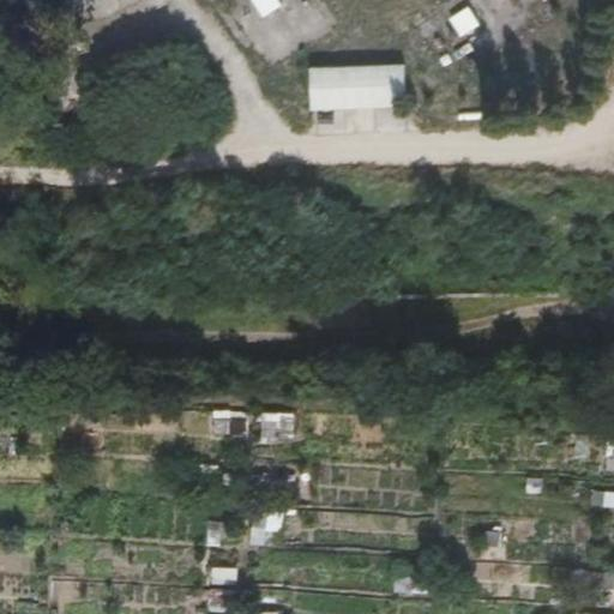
[(280,0),(251,0),(264,17),(283,4),(280,0)]
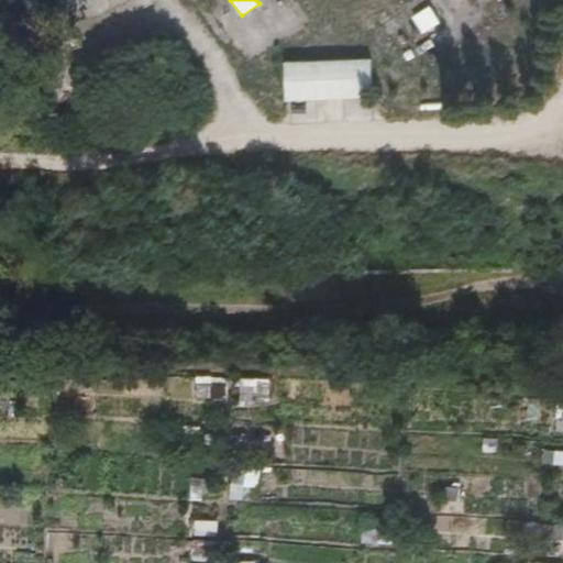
[(428,4),(411,17),(423,34),(441,22),(428,4)]
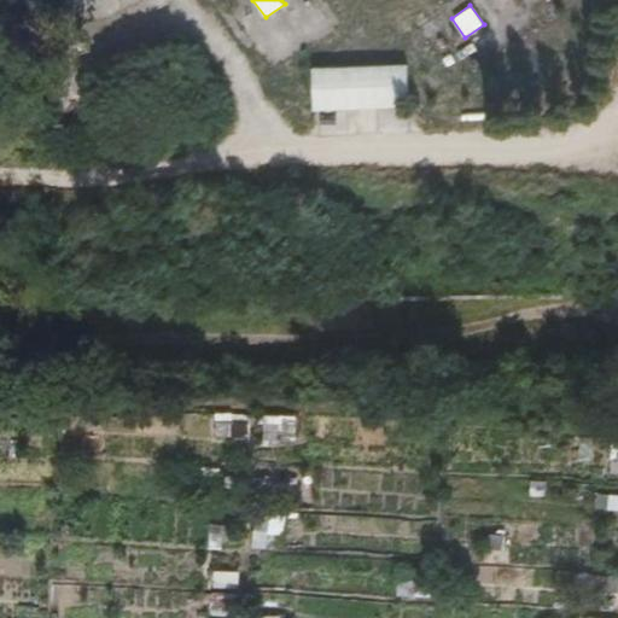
[(409,108),(409,65),(316,69),(316,111),(409,108)]
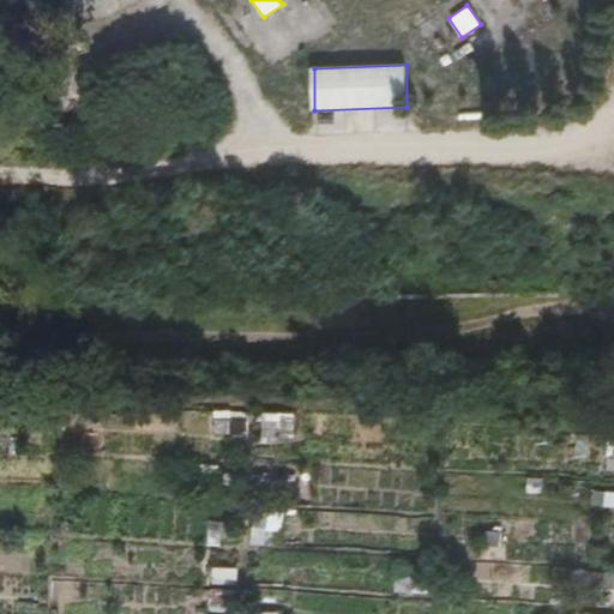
[(295,440),(294,410),(262,410),(262,440),(295,440)]
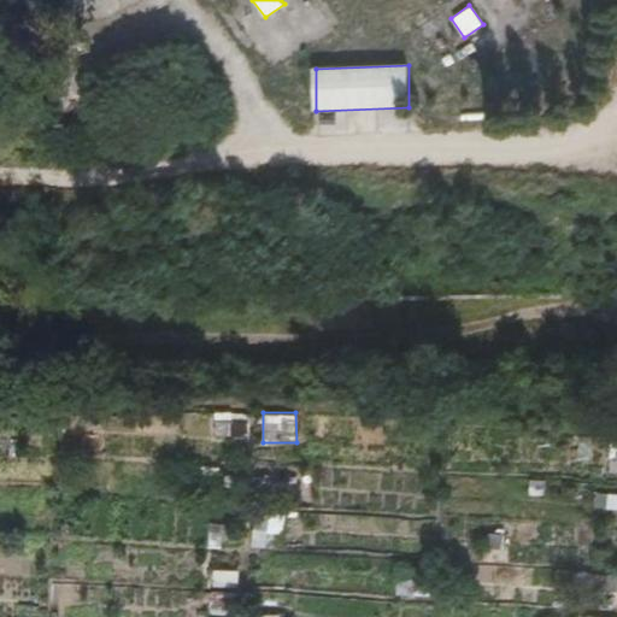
[(616,492),(595,491),(594,507),(616,509),(616,492)]
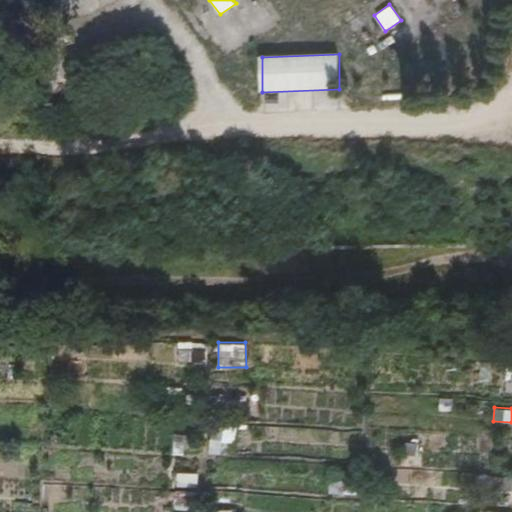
[(222,443),(236,442),(235,424),(208,427),(211,454),(223,453),(222,443)]
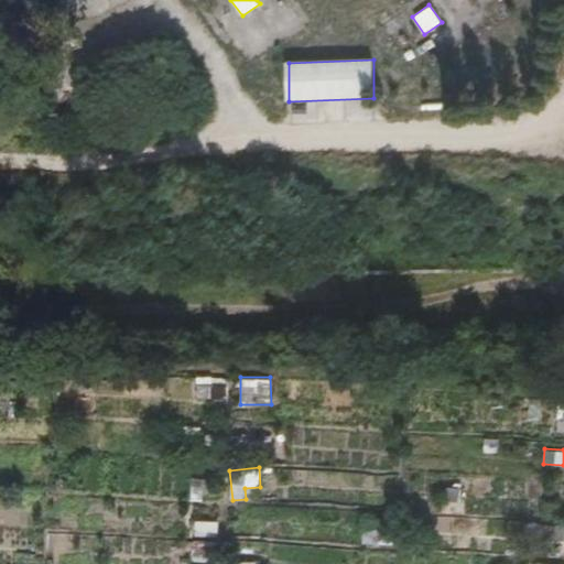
[(192,477),(190,500),(205,502),(207,479),(192,477)]
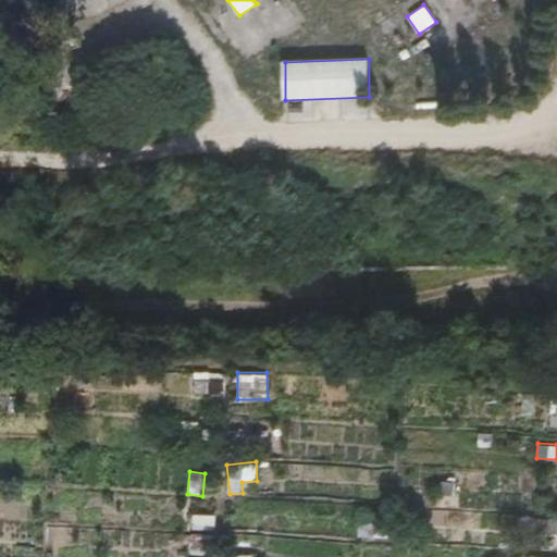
[(215,529),(215,512),(192,514),(192,530),(215,529)]
